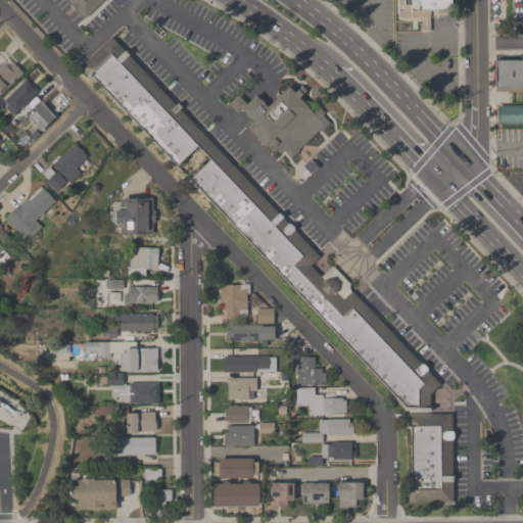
[(104,0),(83,19),(64,0),(104,0)]
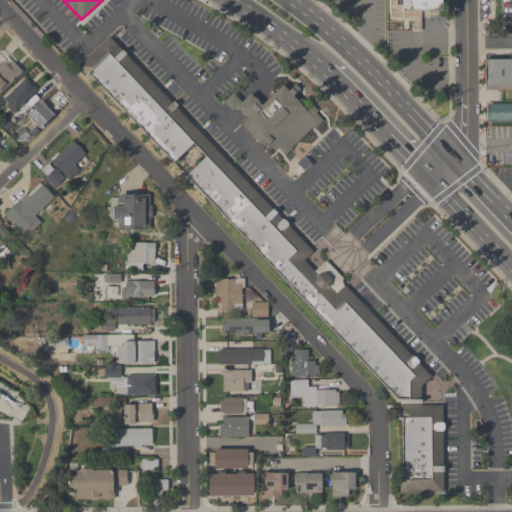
[(388,0),(389,19),(441,19),(441,0),(388,0)]
